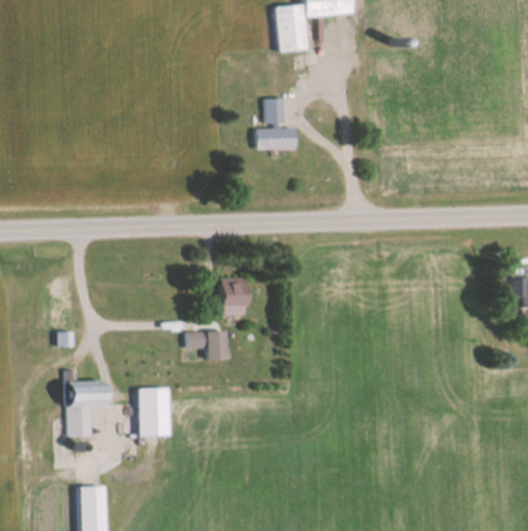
[(304,0),(305,4),(276,6),(279,51),(308,49),(306,17),(352,14),(351,0),(304,0)]
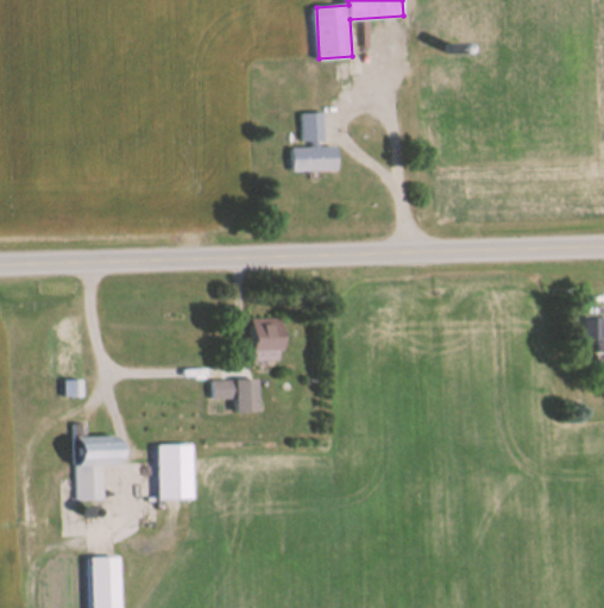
[(293,145),(293,170),(339,170),(339,145),(325,145),(325,112),(304,112),(304,145),(293,145)]
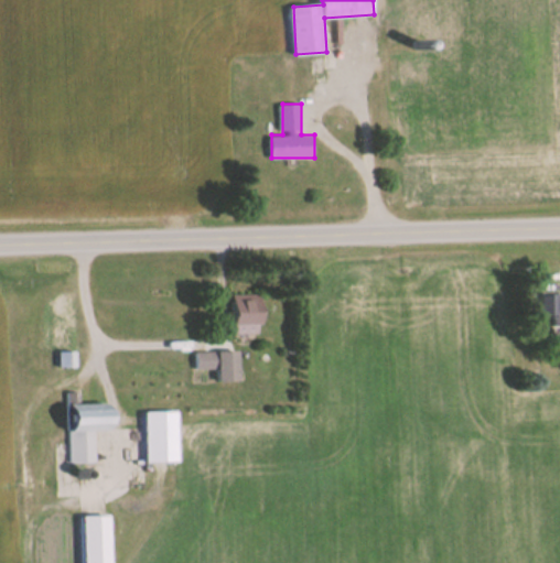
[(559,293),(542,294),(544,315),(556,315),(556,327),(559,327),(559,293)]
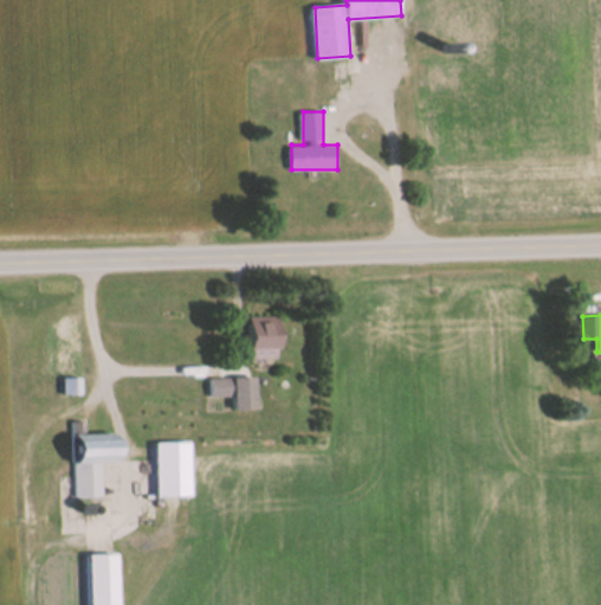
[(252,316),(252,359),(282,359),(282,316),(252,316)]
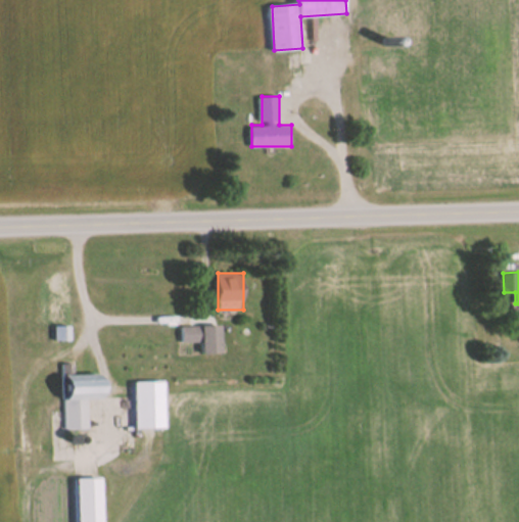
[(72,341),(72,296),(56,296),(56,341),(72,341)]
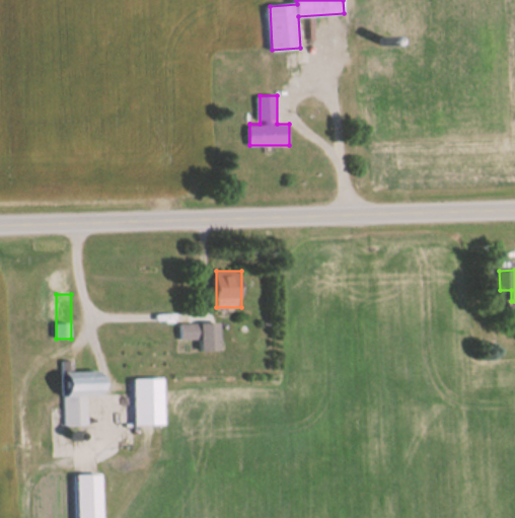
[(202,341),(202,351),(221,351),(221,323),(181,323),(181,341),(202,341)]
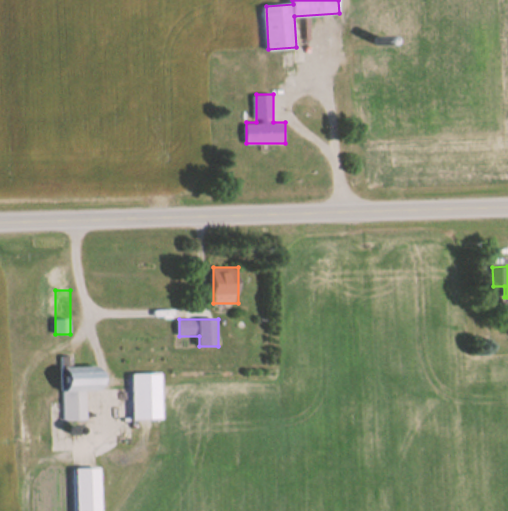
[(65,367),(65,420),(88,420),(88,390),(101,390),(100,366),(65,367)]
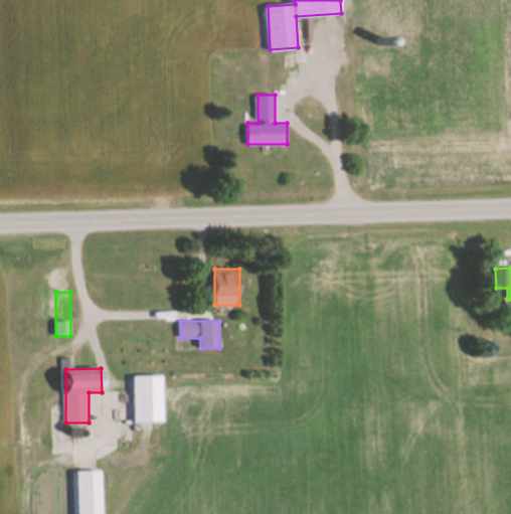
[(164,375),(134,375),(134,422),(164,422),(164,375)]
